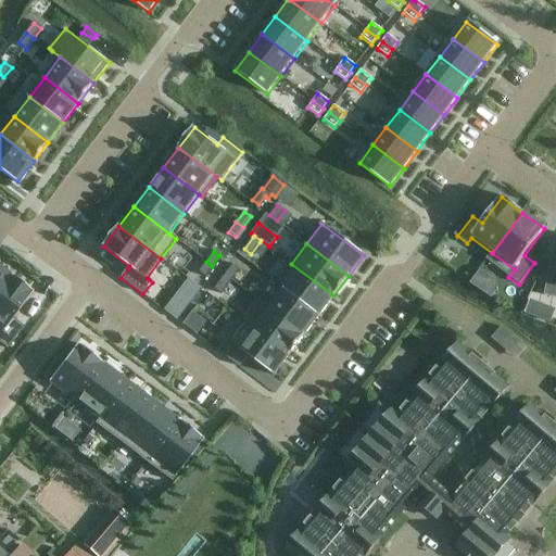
[(206,262),(199,272),(204,276),(212,266),(206,262)]
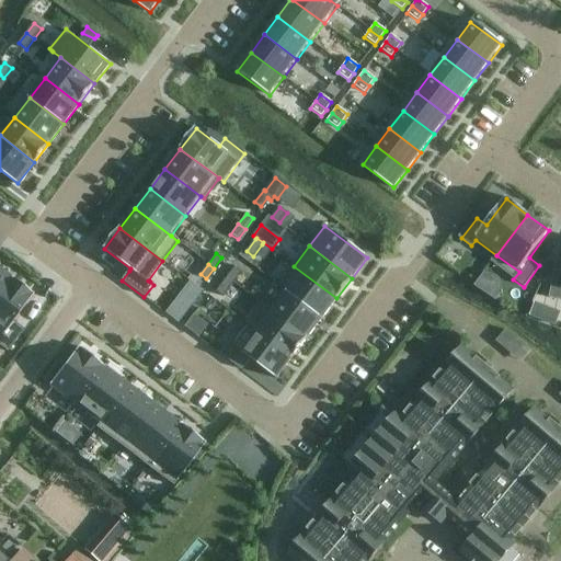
[(235,266),(226,279),(232,284),(242,272),(235,266)]
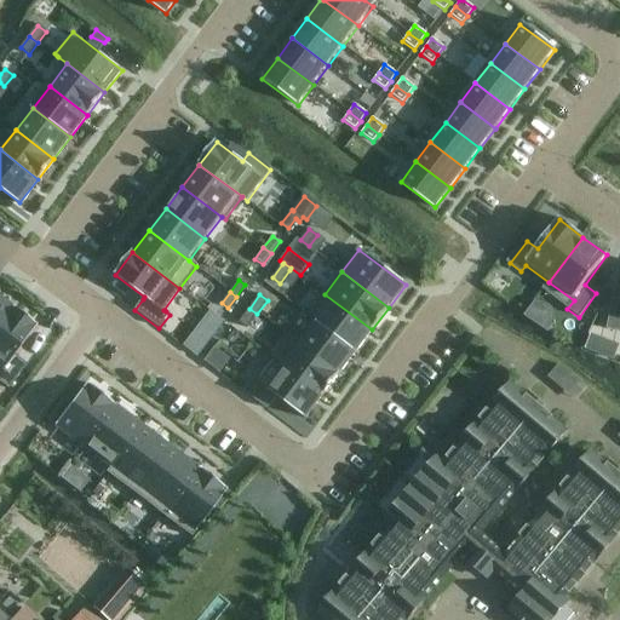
[(325,294),(309,315),(311,317),(313,319),(314,319),(356,351),(372,329),(325,294)]
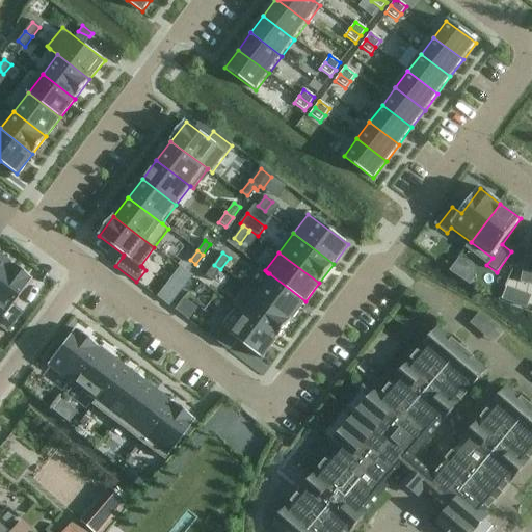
[(531,260),(526,259),(522,283),(531,284),(531,260)]
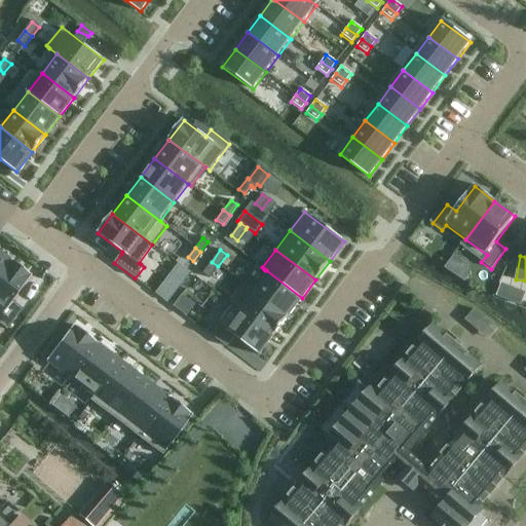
[(8,262),(0,272),(0,326),(5,330),(22,309),(10,301),(28,276),(8,262)]
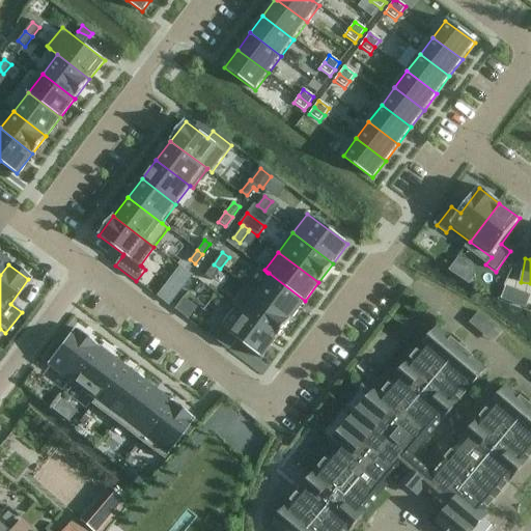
[(214,264),(205,276),(212,280),(220,269),(214,264)]
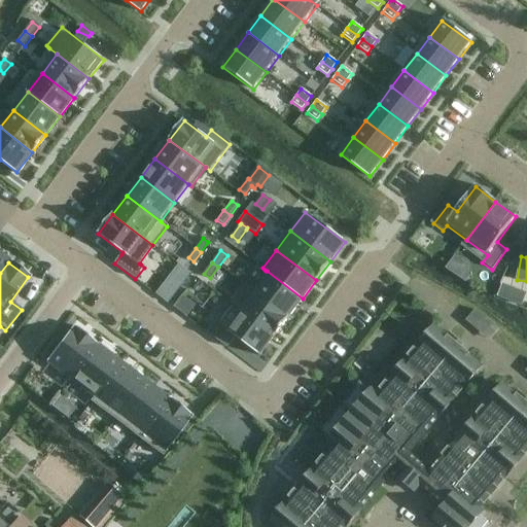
[(267,271),(252,289),(289,317),(303,299),(267,271)]
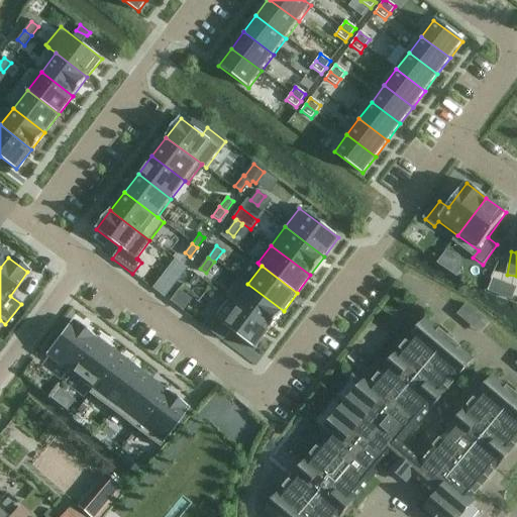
[(492,279),(488,291),(496,294),(501,282),(492,279)]
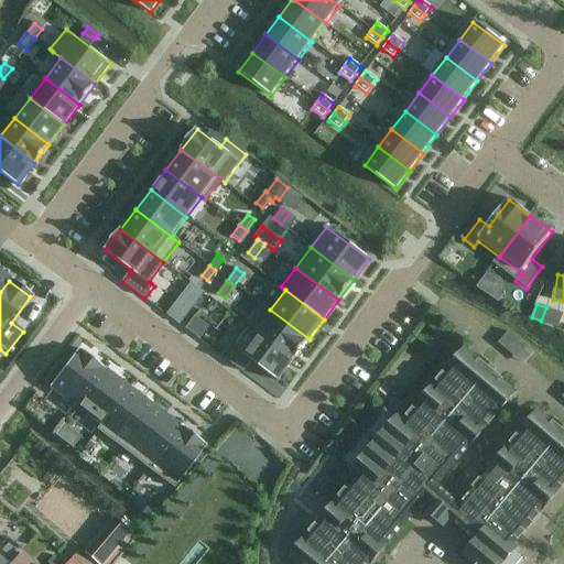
[(270,310),(256,329),(294,358),(310,339),(270,310)]
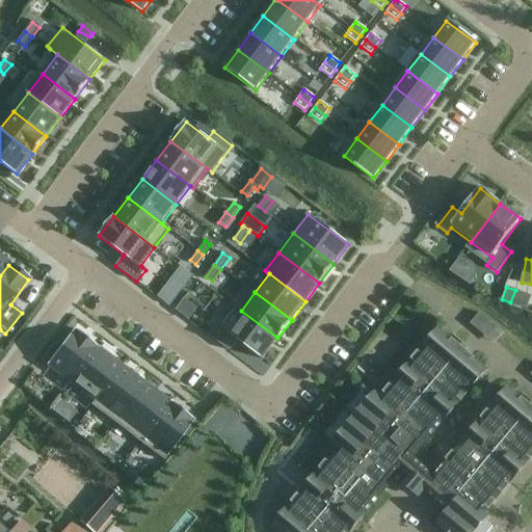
[(217,323),(209,336),(230,350),(237,340),(262,358),(263,357),(264,355),(277,338),(241,311),(240,310),(236,307),(221,326),(217,323)]
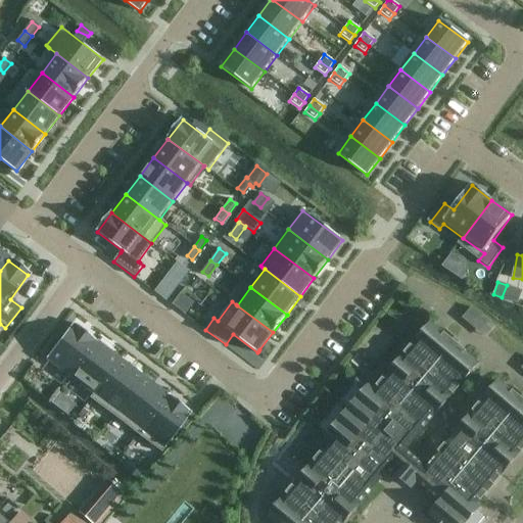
[(462,319),(476,330),(485,319),(471,307),(462,319)]
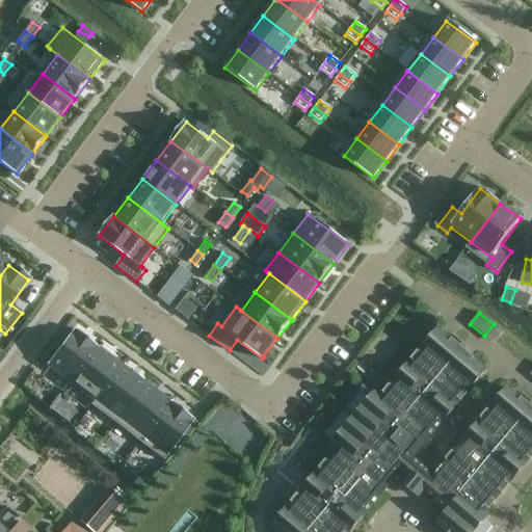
[(288,507),(273,526),(280,531),(348,531),(364,514),(364,513),(401,470),(405,474),(405,475),(424,489),(449,510),(437,524),(447,531),(474,531),(488,515),(484,512),(511,480),(527,462),(531,455),(531,408),(507,389),(491,406),(493,406),(479,422),(463,440),(464,441),(433,477),(410,458),(442,422),(457,403),(470,388),(471,389),(485,370),(437,329),(423,348),(409,364),(394,381),(395,381),(381,397),(375,392),(331,445),(337,450),(317,474),(316,474),(301,491),(301,493),(289,508),(288,507)]
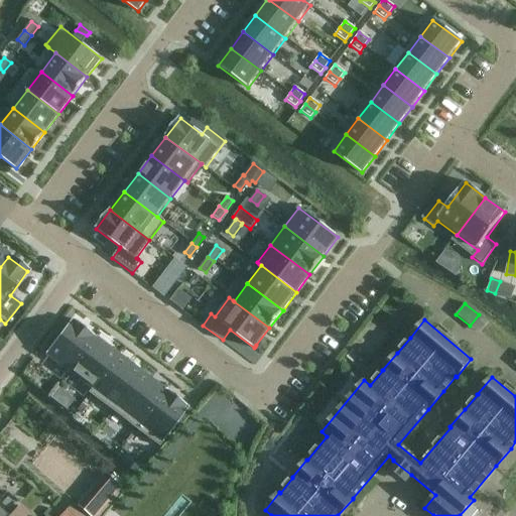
[(71,320),(43,354),(68,372),(94,338),(71,320)]
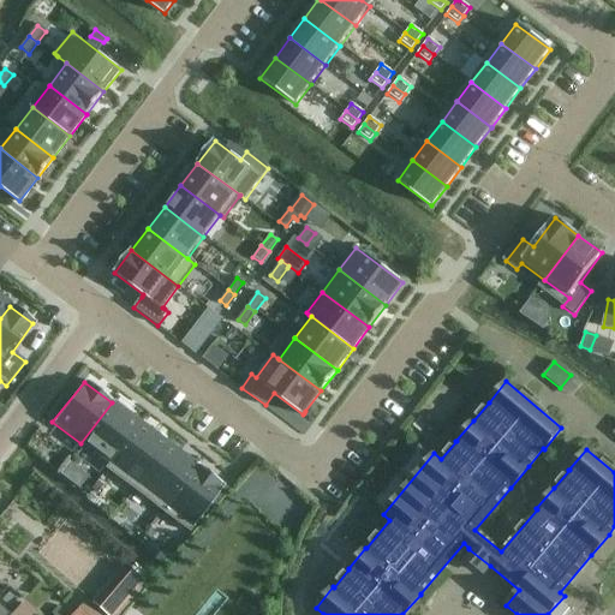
[(112,402),(81,443),(108,464),(139,423),(112,402)]
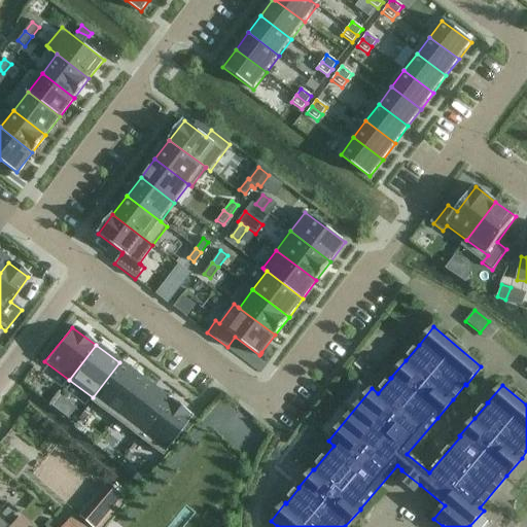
[(93,397),(90,401),(114,419),(143,381),(119,362),(93,397)]
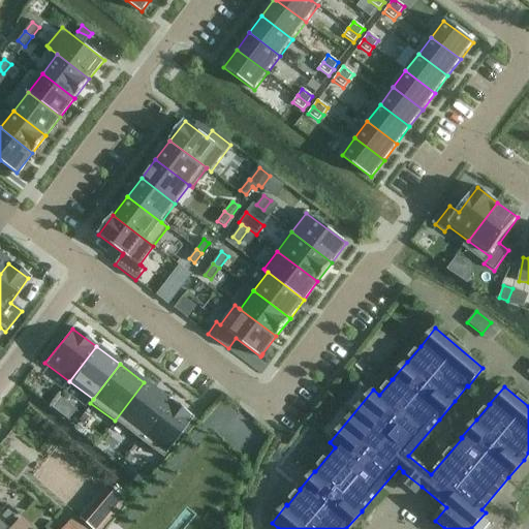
[(144,382),(115,421),(138,439),(167,400),(144,382)]
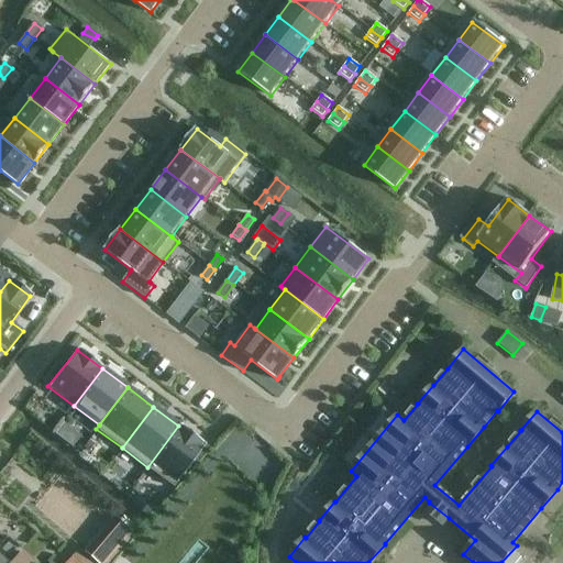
[(178,426),(147,467),(173,486),(203,444),(178,426)]
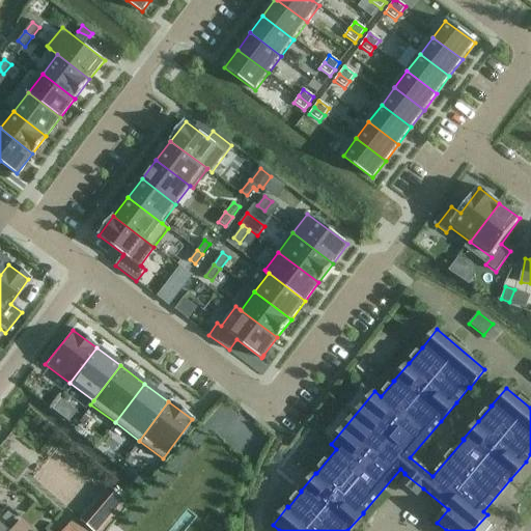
[(83,416),(78,423),(83,426),(88,419),(83,416)]
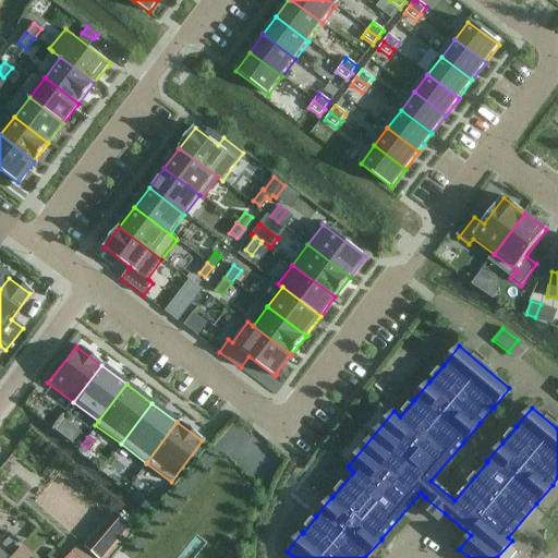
[(140,502),(138,504),(146,510),(147,509),(150,505),(153,501),(145,495),(143,498),(140,502)]
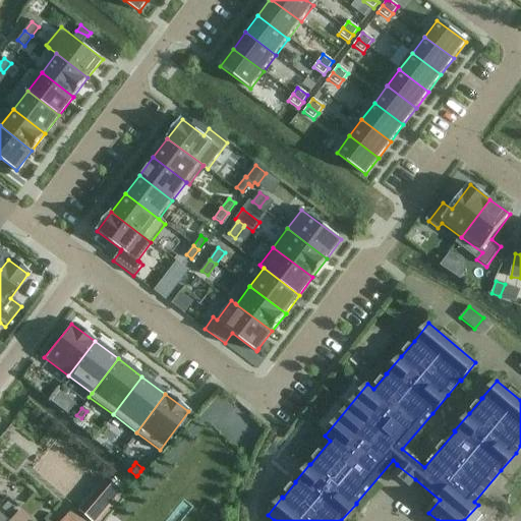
[(109,483),(81,517),(87,520),(98,520),(121,493),(109,483)]
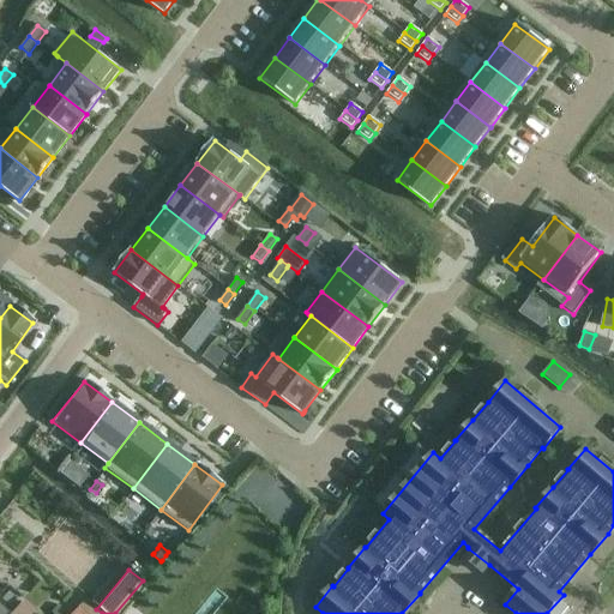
[(37,613),(23,601),(11,613),(37,613)]
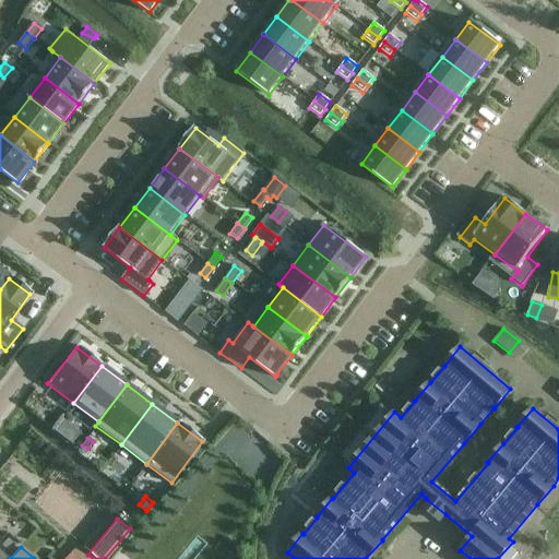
[(72,551),(64,558),(88,558),(76,547),(72,551)]
